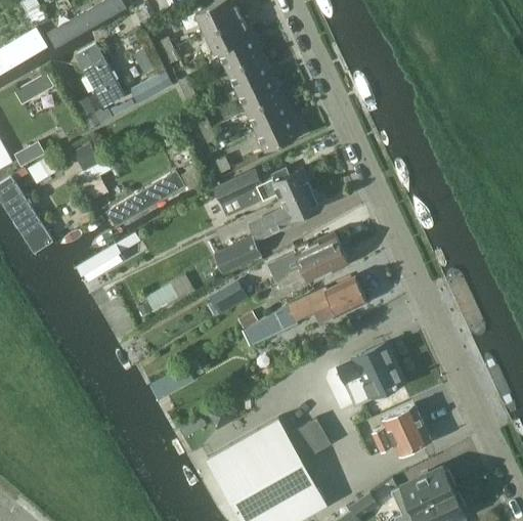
[(35,0),(19,0),(34,25),(45,18),(35,0)]
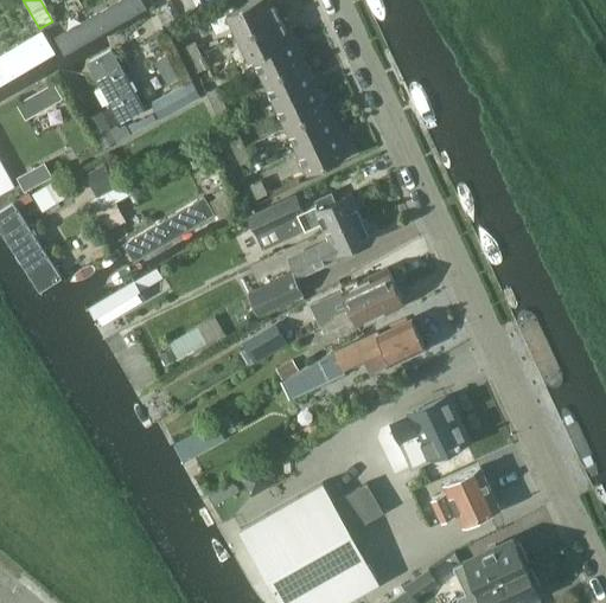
[(65,56),(145,11),(138,0),(123,0),(56,39),(65,56)]
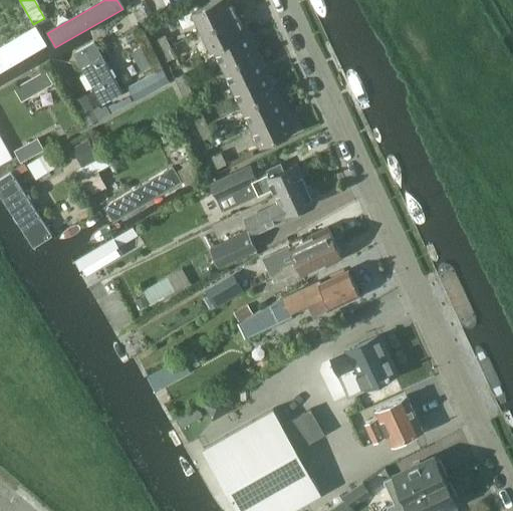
[(219,0),(191,13),(201,33),(236,16),(231,5),(236,2),(235,0),(219,0)]
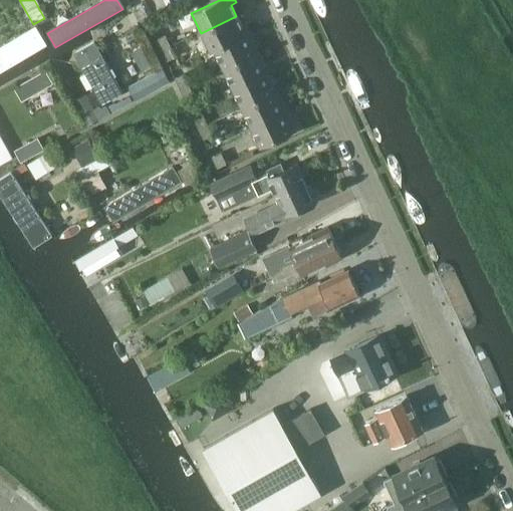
[(241,27),(236,16),(201,33),(210,53),(214,52),(214,51),(249,34),(248,33),(250,32),(246,24),(241,27)]
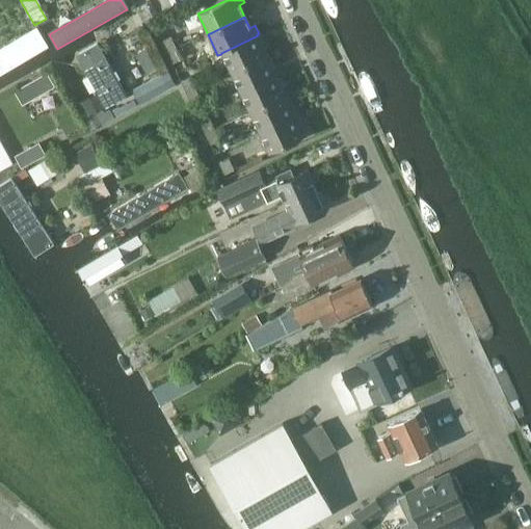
[(35,30),(0,50),(0,75),(47,48),(35,30)]
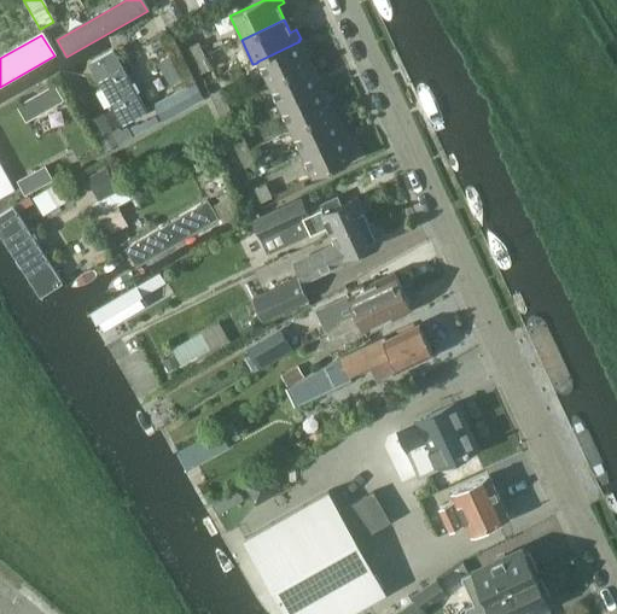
[(310,65),(300,41),(257,62),(257,63),(268,86),(310,65)]
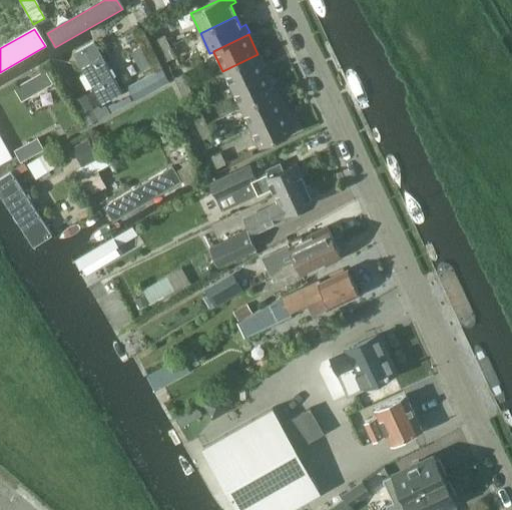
[(155,41),(160,52),(169,48),(164,37),(155,41)]
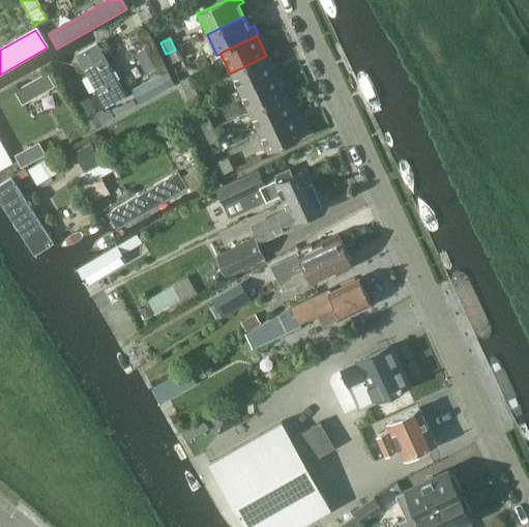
[(96,45),(76,56),(105,110),(126,97),(96,45)]
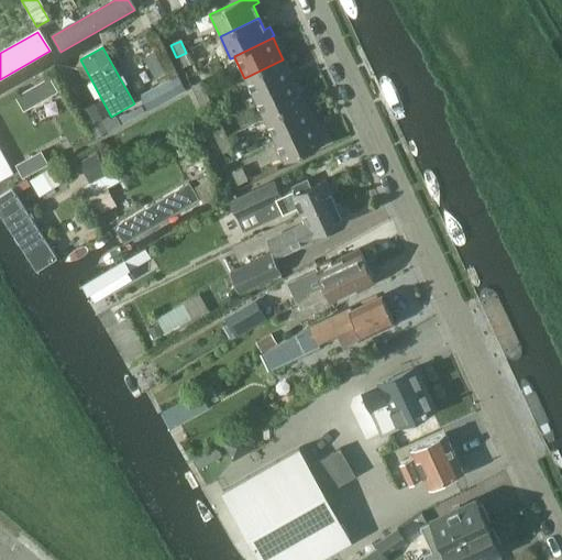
[(191,65),(186,53),(176,57),(182,69),(191,65)]
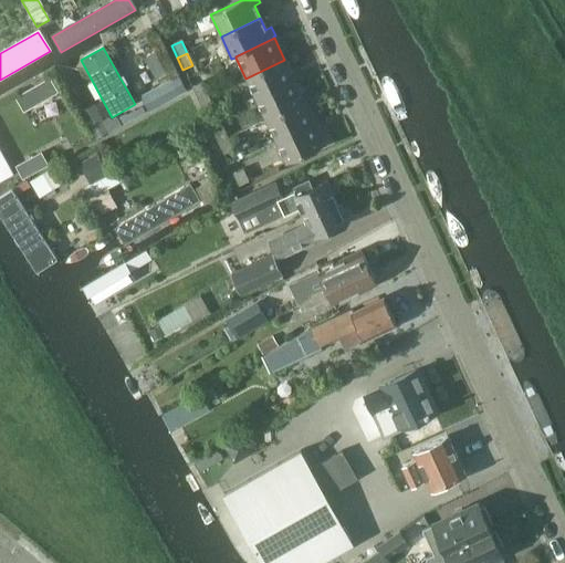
[(295,81),(284,60),(246,79),(255,100),(295,81)]
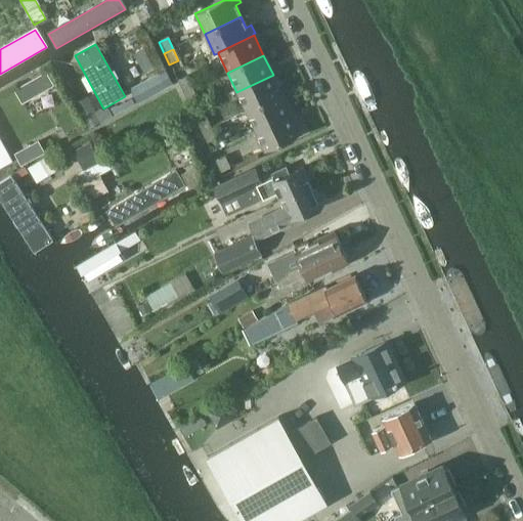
[(158,74),(129,90),(133,98),(136,104),(150,96),(166,88),(172,85),(164,71),(158,74)]
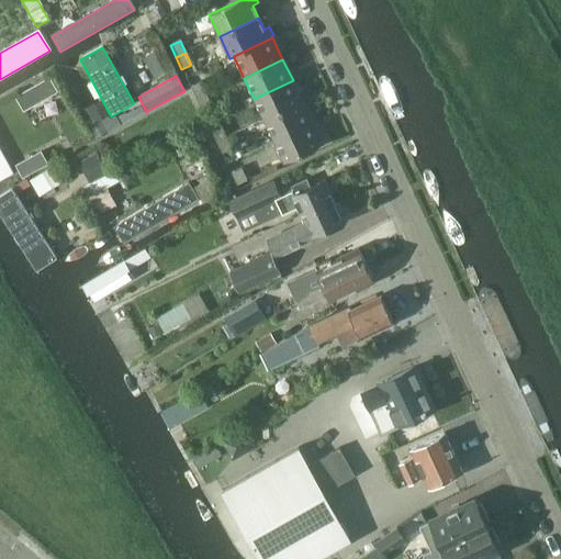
[(47,80),(34,88),(42,101),(55,93),(47,80)]
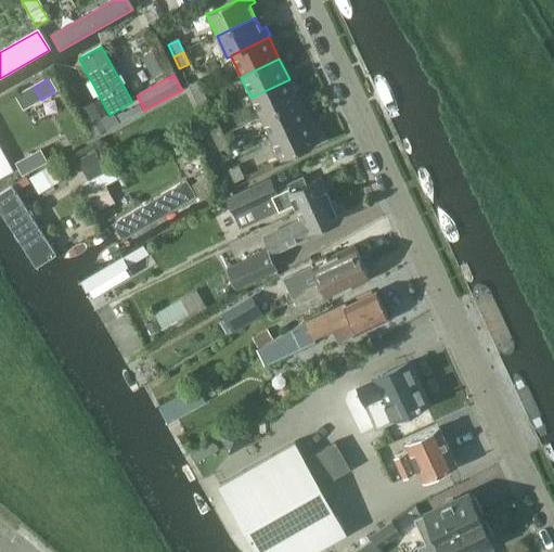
[(299,101),(290,79),(250,98),(260,119),(299,101)]
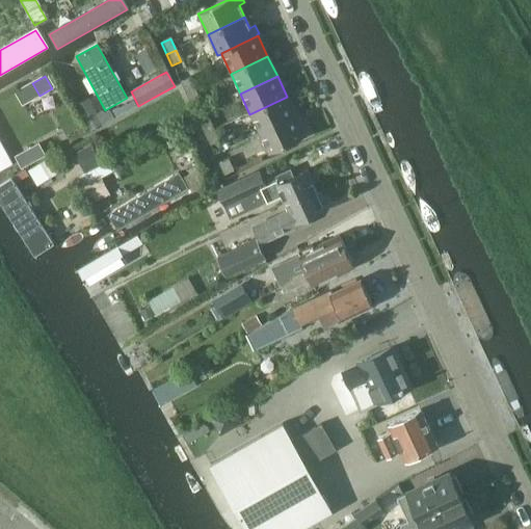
[(180,83),(185,95),(194,90),(189,79),(180,83)]
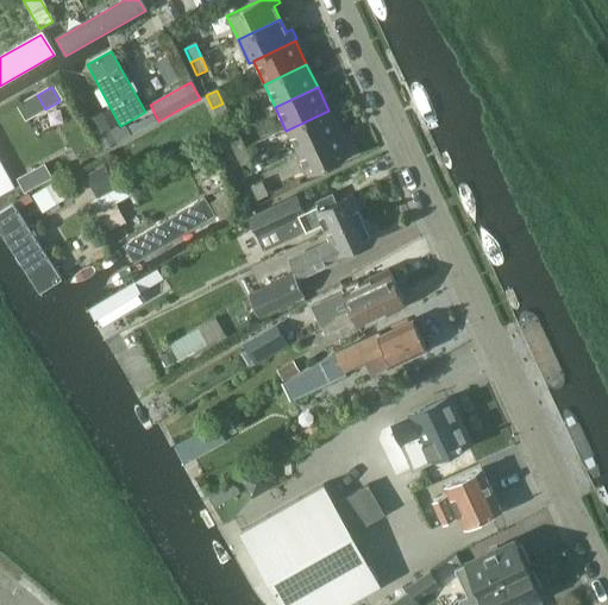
[(230,117),(223,104),(212,108),(218,121),(230,117)]
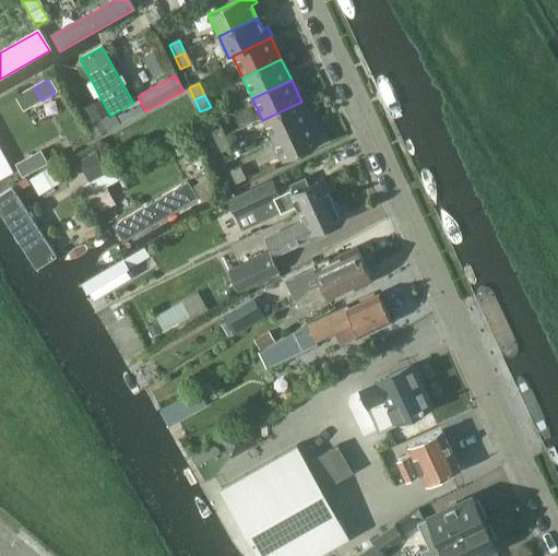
[(273,142),(312,123),(301,102),(262,120),(273,142)]
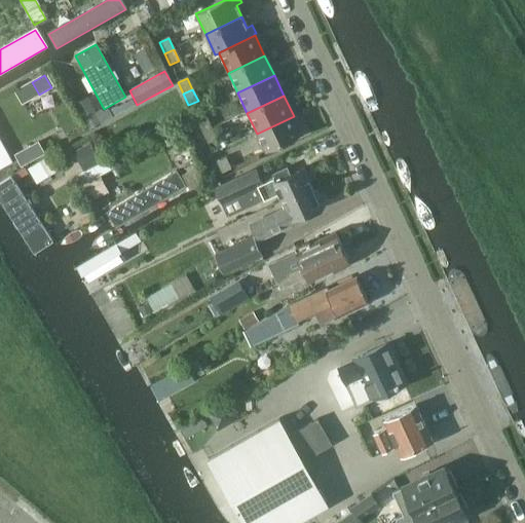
[(86,99),(75,106),(88,131),(101,124),(86,99)]
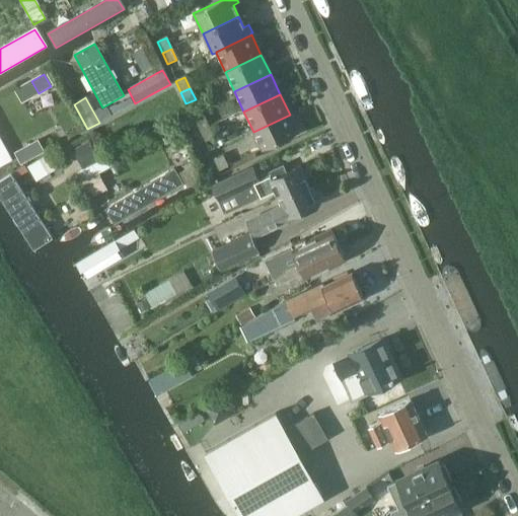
[(299,134),(290,115),(253,132),(263,151),(299,134)]
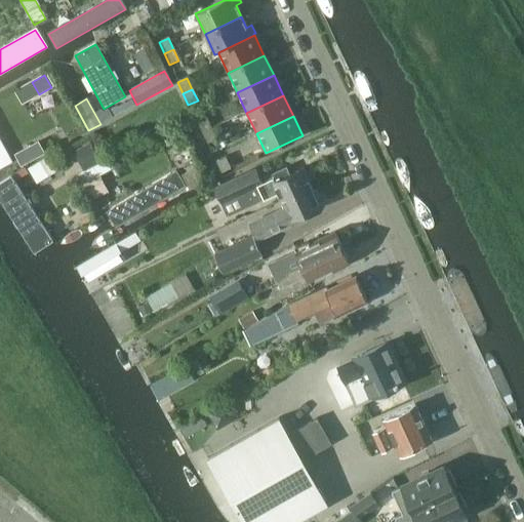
[(197,122),(202,133),(211,128),(206,118),(197,122)]
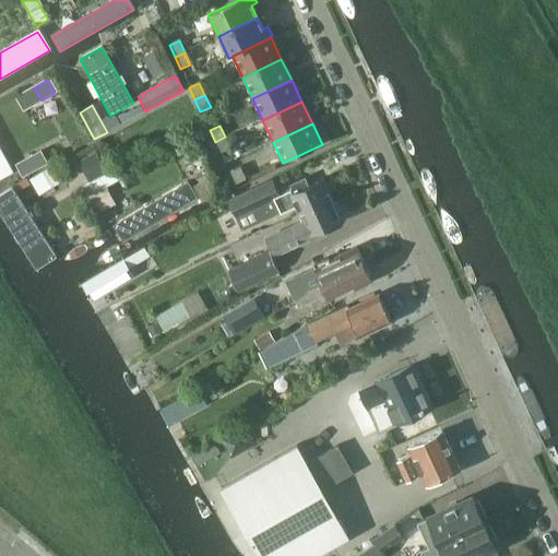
[(230,149),(225,137),(215,142),(221,154),(230,149)]
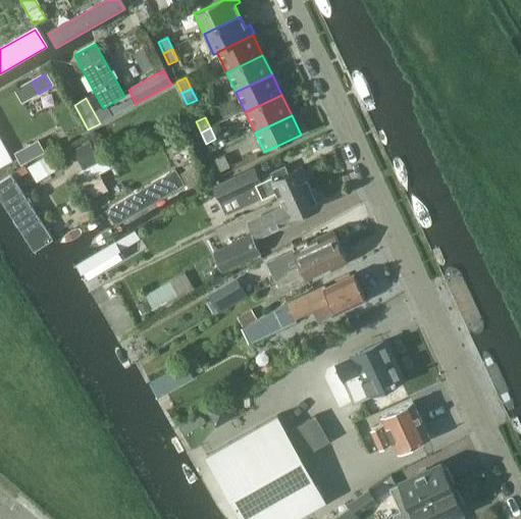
[(0,161),(10,156),(0,137),(0,161)]
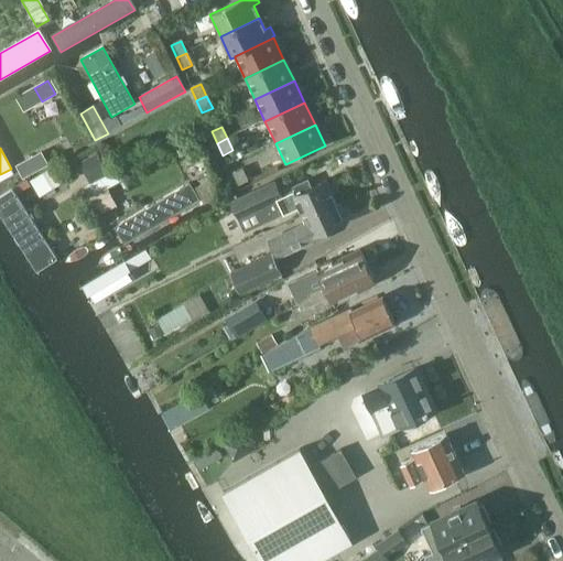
[(111,174),(98,149),(75,161),(88,187),(111,174)]
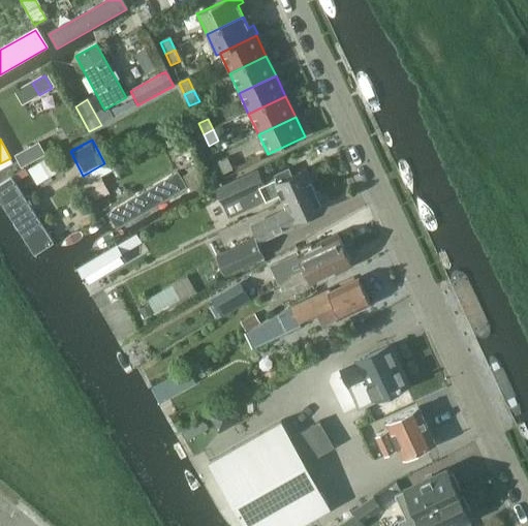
[(21,169),(44,157),(37,144),(13,157),(21,169)]
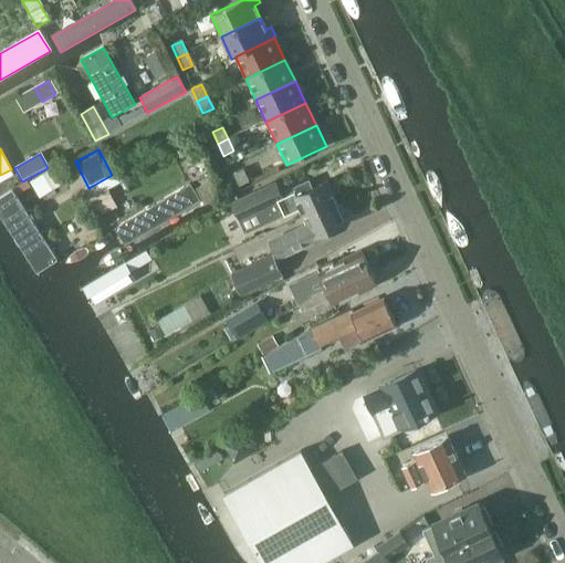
[(50,168),(31,179),(40,196),(60,185),(50,168)]
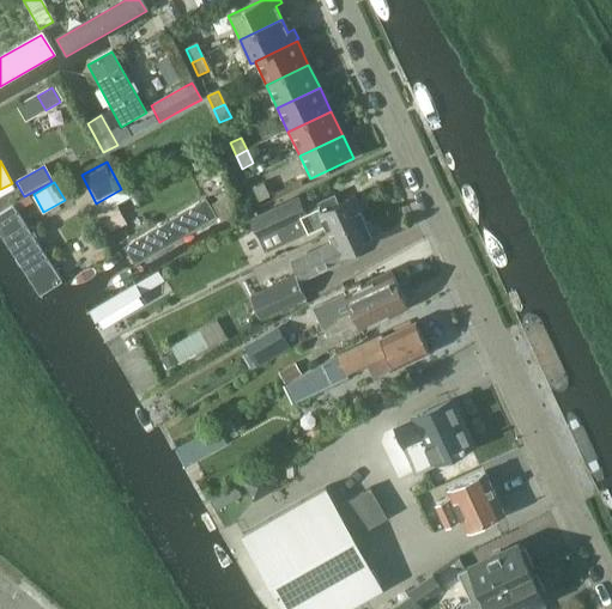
[(259,202),(270,198),(264,184),(252,189),(259,202)]
